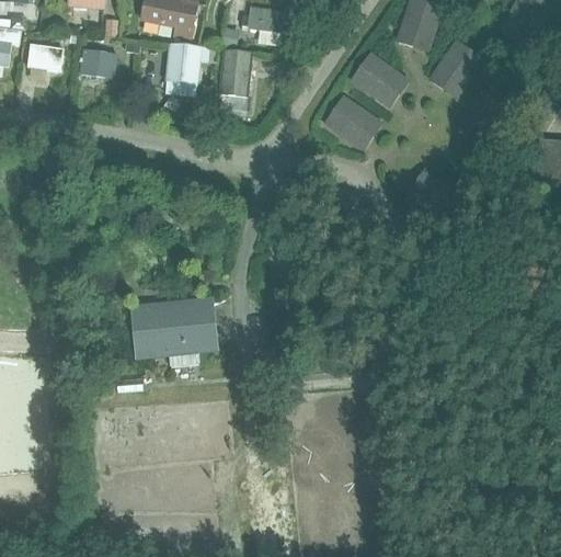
[(145,0),(141,20),(175,26),(173,37),(192,41),(199,1),(194,0),(182,0),(145,0)]
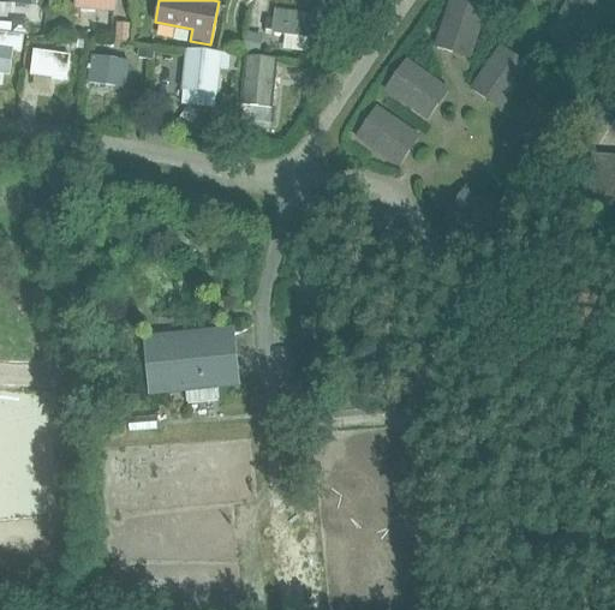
[(448,0),(433,45),(470,57),(487,6),(470,0),(448,0)]
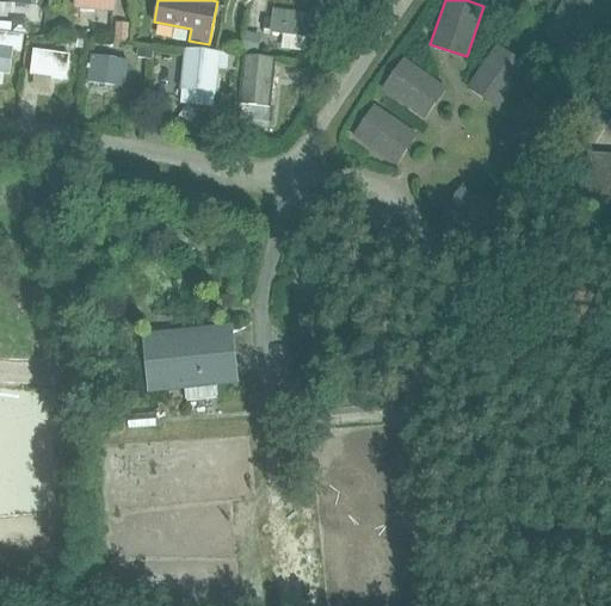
[(575,51),(602,6),(591,0),(560,0),(541,31),(575,51)]
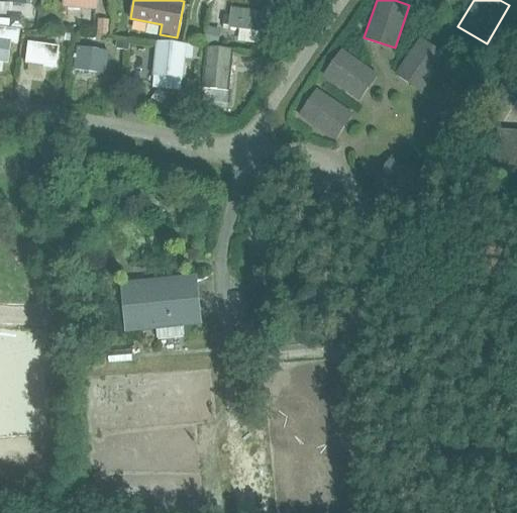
[(228,26),(261,29),(263,8),(230,5),(229,14),(223,13),(222,21),(229,22),(228,26)]
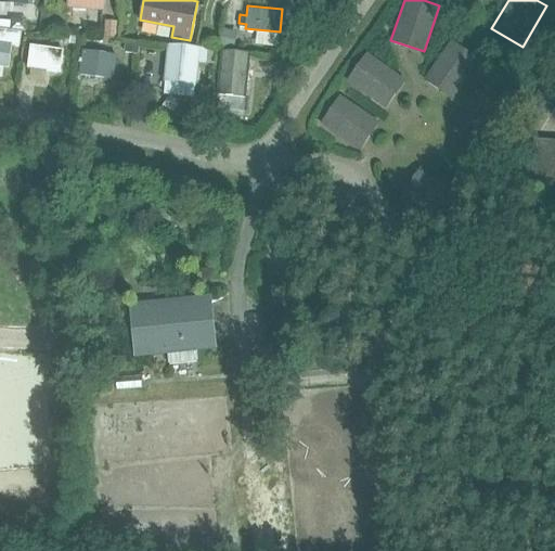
[(105,17),(104,35),(115,35),(116,18),(105,17)]
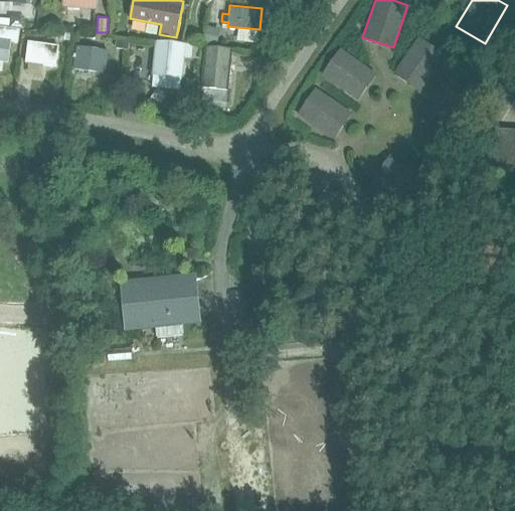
[(0,58),(7,59),(10,39),(17,40),(19,27),(0,24),(0,58)]
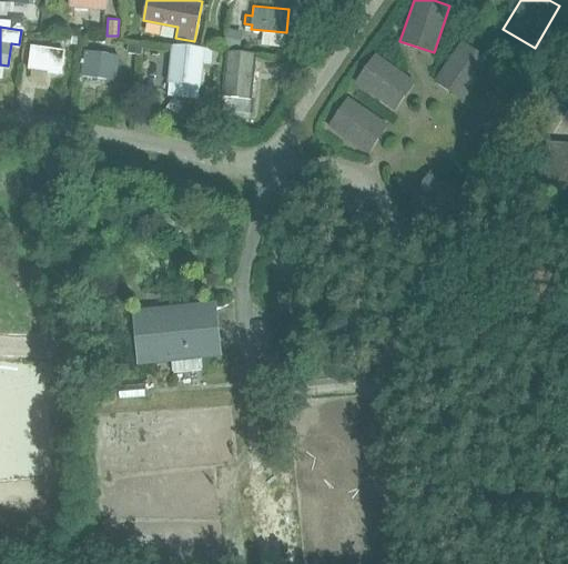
[(66,41),(77,42),(78,34),(67,33),(66,41)]
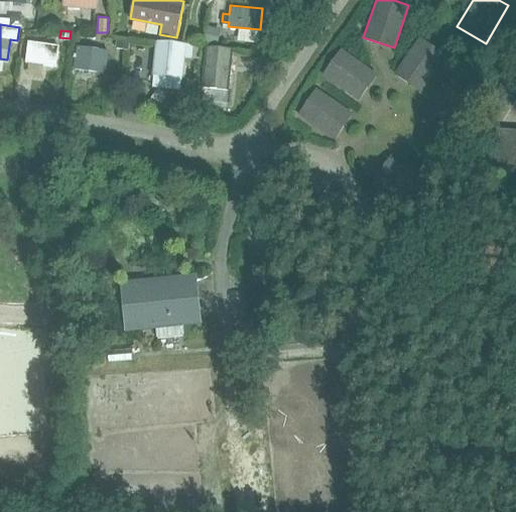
[(206,31),(205,42),(218,43),(219,32),(206,31)]
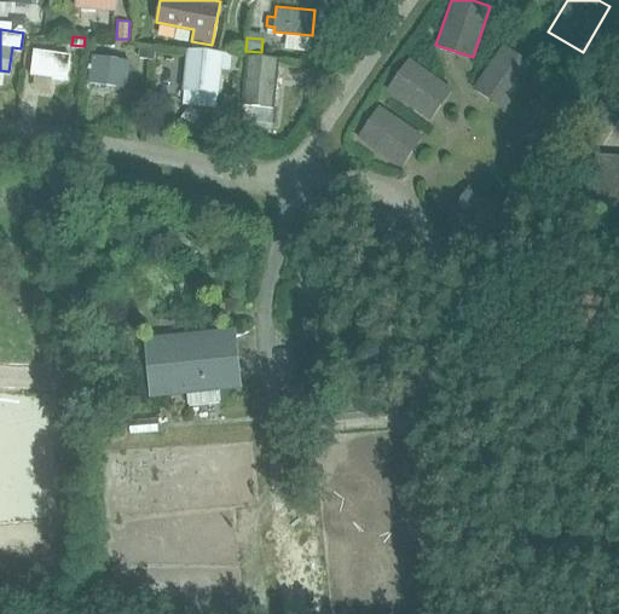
[(502,42),(473,86),(505,108),(534,64),(502,42)]
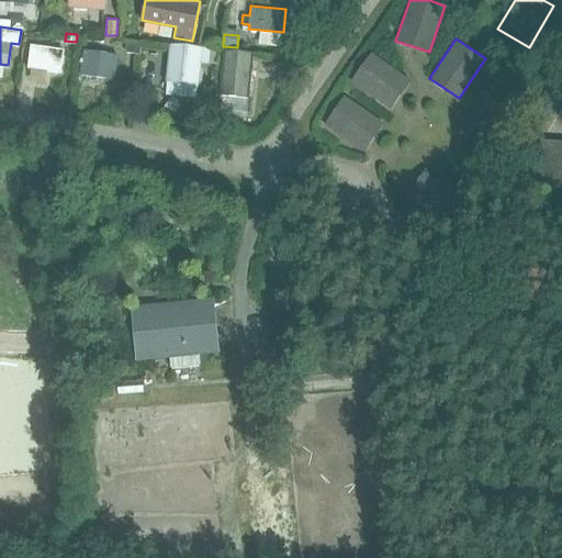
[(125,51),(141,54),(143,44),(127,41),(125,51)]
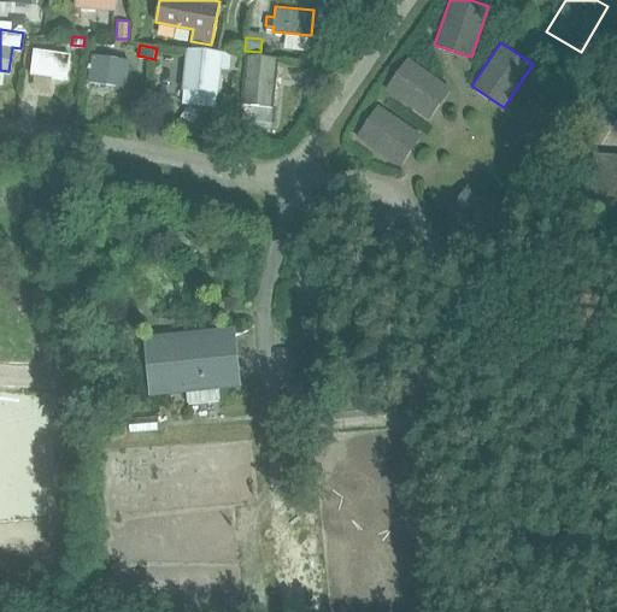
[(70,52),(34,47),(30,71),(66,77),(70,52)]
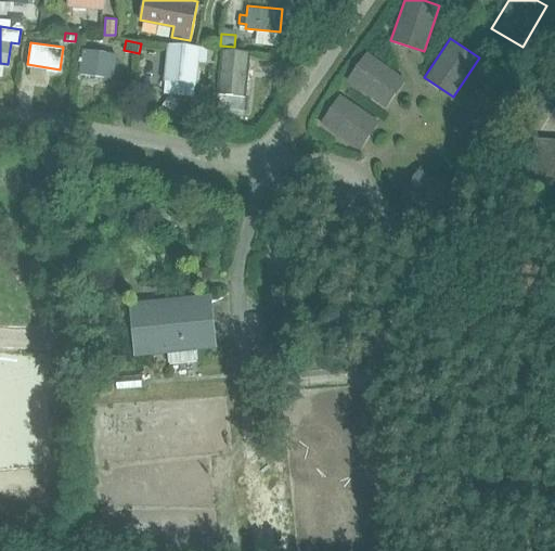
[(167,42),(163,79),(196,82),(198,61),(207,61),(208,47),(167,42)]
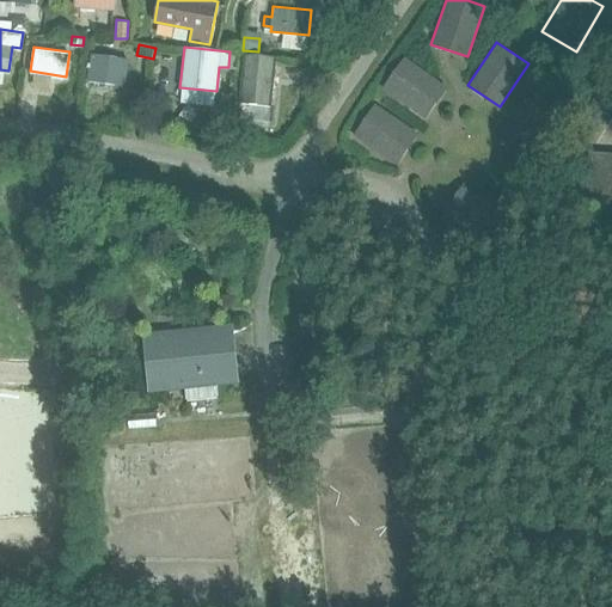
[(124,85),(128,57),(90,53),(86,80),(124,85)]
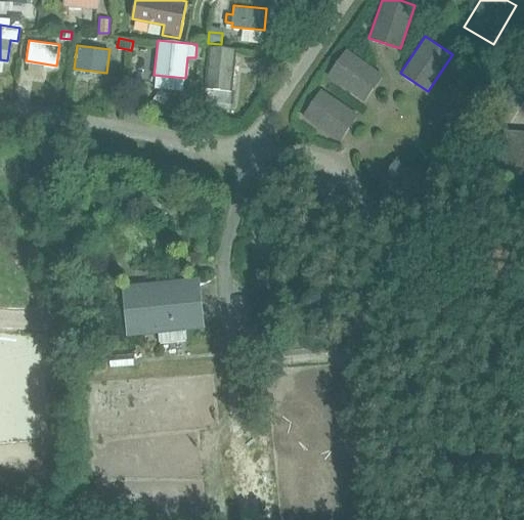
[(209,45),(205,87),(204,92),(203,92),(203,97),(216,98),(217,88),(231,90),(235,48),(209,45)]
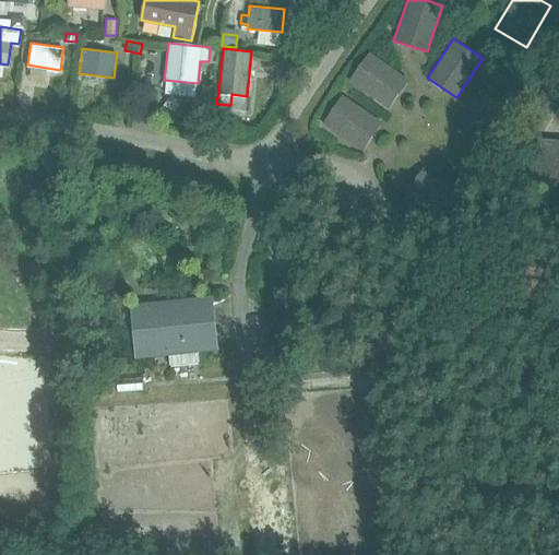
[(348,80),(389,107),(409,79),(369,50),(348,80)]
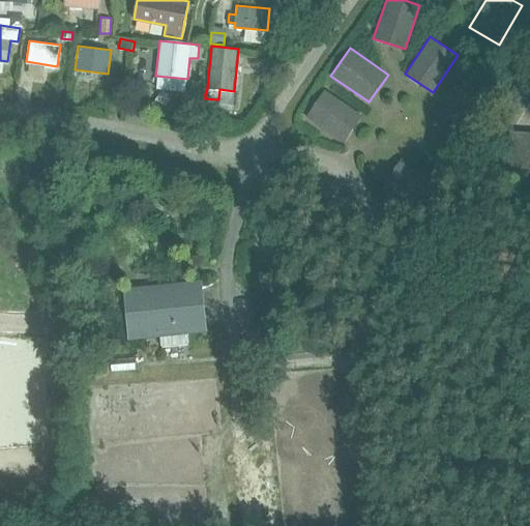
[(529,69),(525,67),(509,98),(526,108),(529,98),(529,69)]
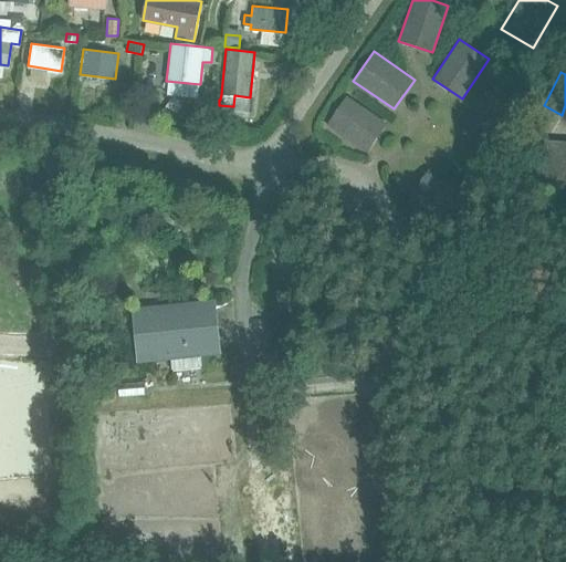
[(485,86),(458,125),(486,146),(514,106),(485,86)]
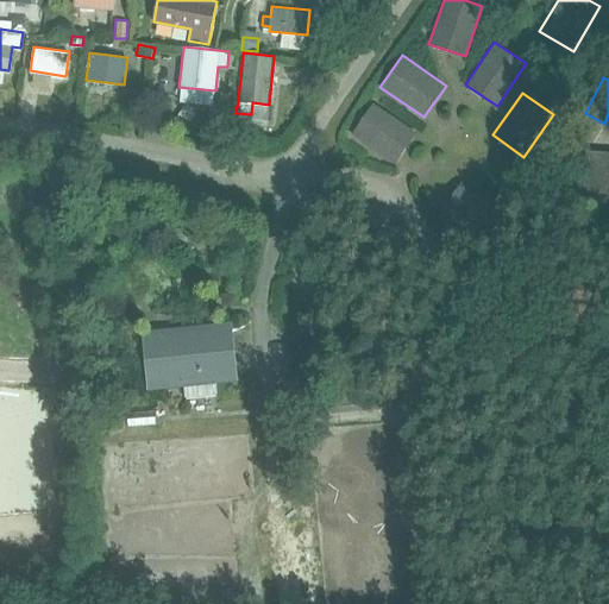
[(351,133),(394,163),(415,131),(372,101),(351,133)]
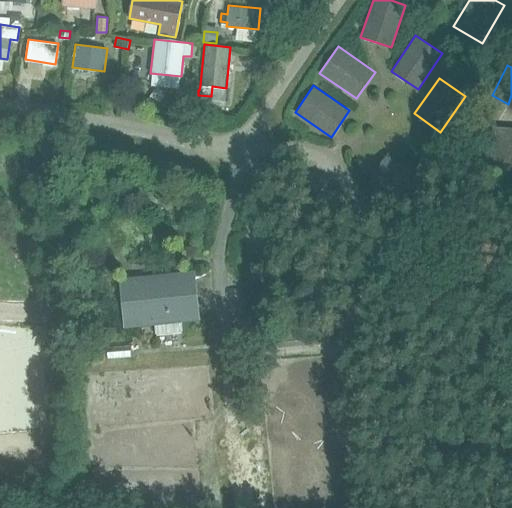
[(201,118),(206,110),(197,105),(192,113),(201,118)]
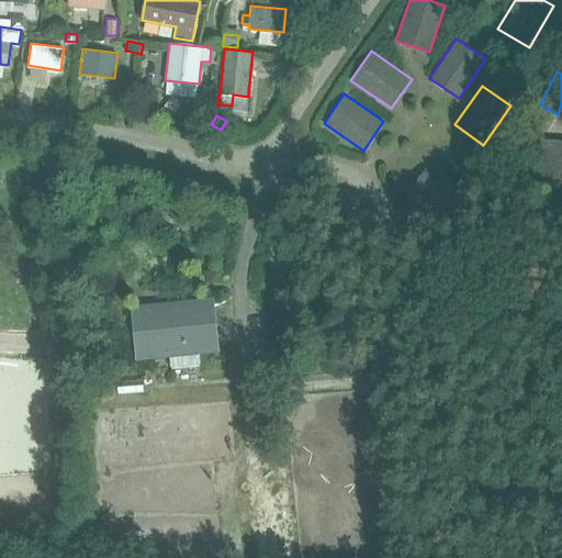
[(561,138),(542,137),(539,176),(561,177),(561,138)]
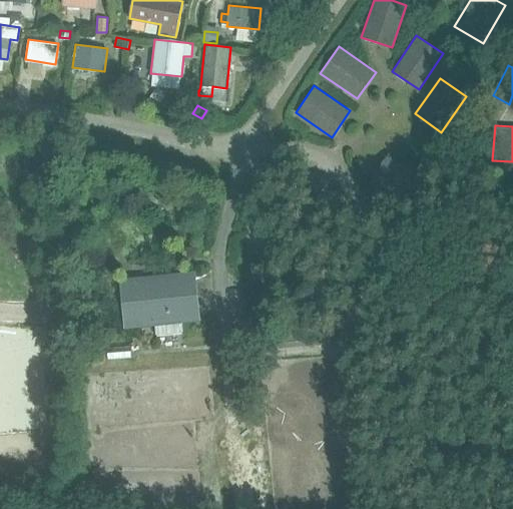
[(425,176),(388,151),(370,178),(407,203),(425,176)]
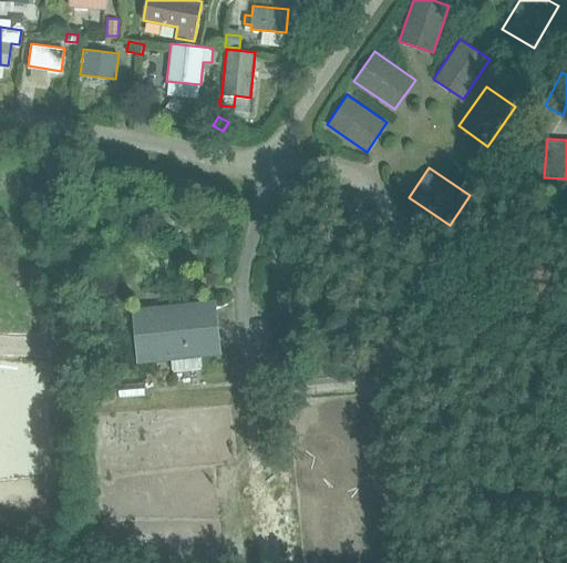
[(141,357),(171,354),(173,370),(203,367),(200,351),(218,349),(214,304),(136,311),(141,357)]
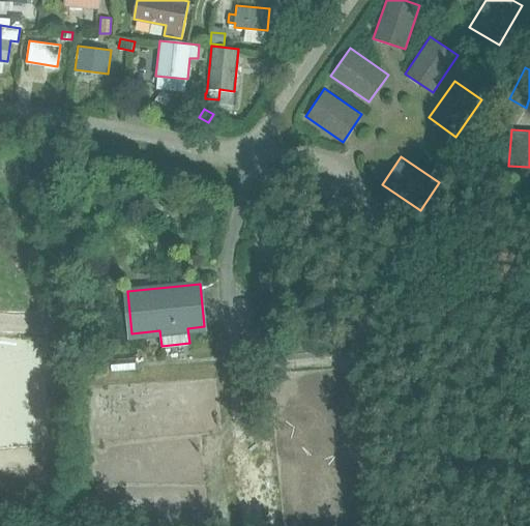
[(111,370),(136,368),(135,355),(110,357),(111,370)]
